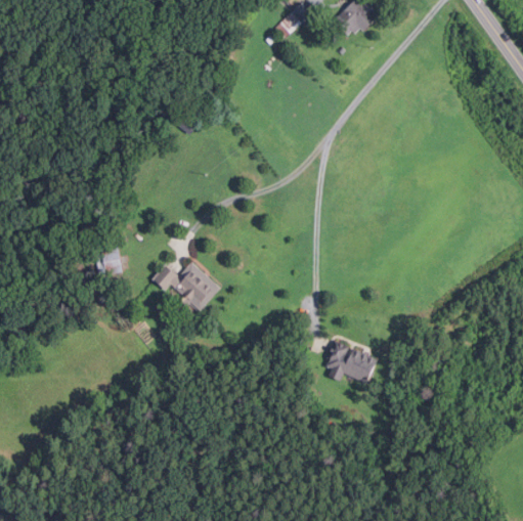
[(346,37),(332,23),(353,0),(355,0),(361,6),(364,3),(372,10),(368,14),(375,19),(361,33),(358,30),(353,35),(350,32),(346,37)]
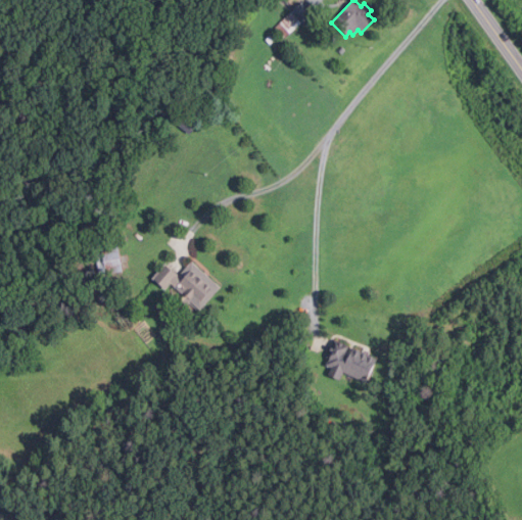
[(283,40),(273,29),(300,3),(314,17),(303,28),(299,24),(283,40)]
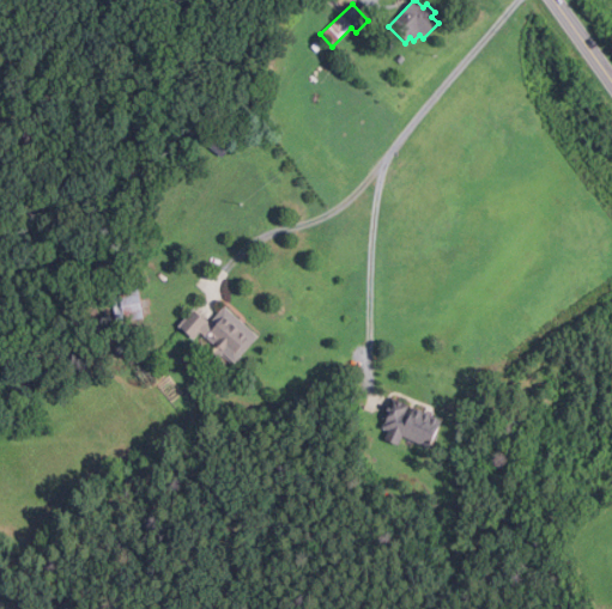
[(322,48),(316,54),(309,48),(315,42),(322,48)]
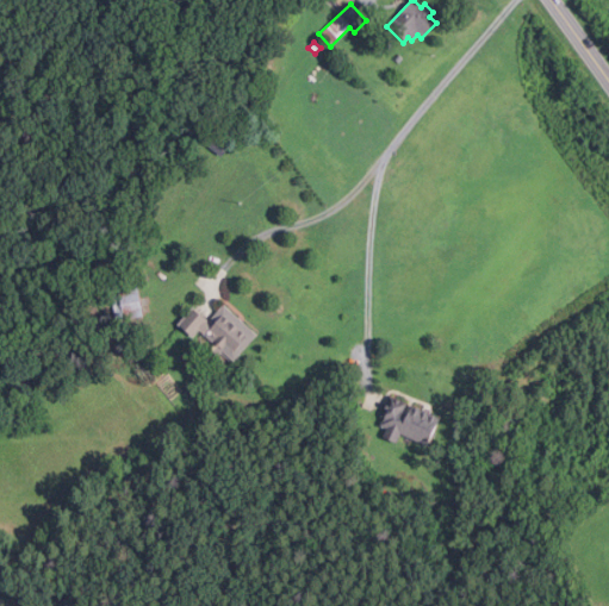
[(122,288),(122,319),(141,319),(141,288),(122,288)]
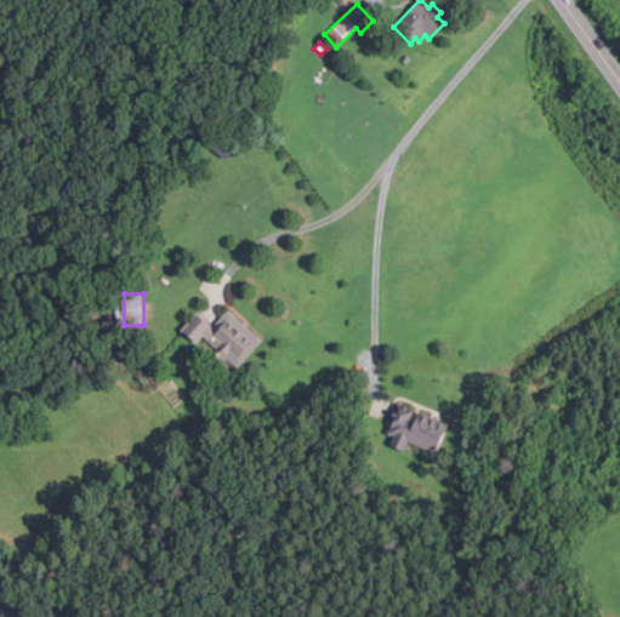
[(240,370),(265,342),(229,312),(214,329),(197,315),(183,332),(199,346),(205,340),(240,370)]
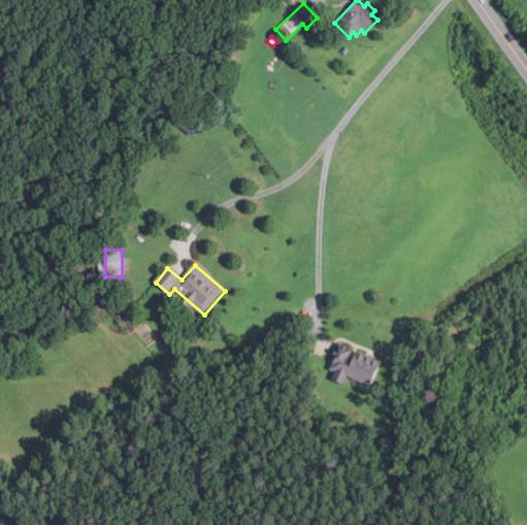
[(331,380),(346,387),(350,379),(370,389),(383,365),(339,343),(327,369),(334,373),(331,380)]
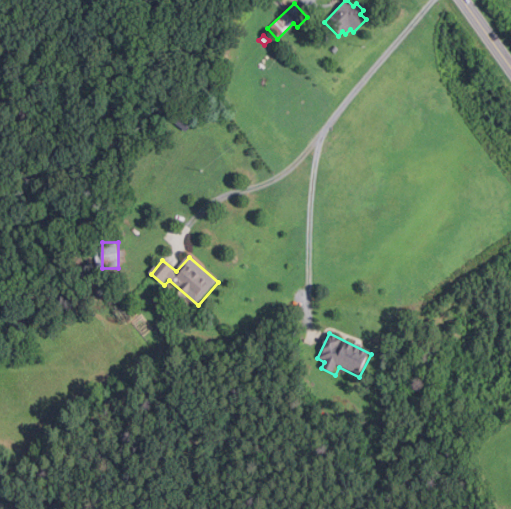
All buildings are outlined.
